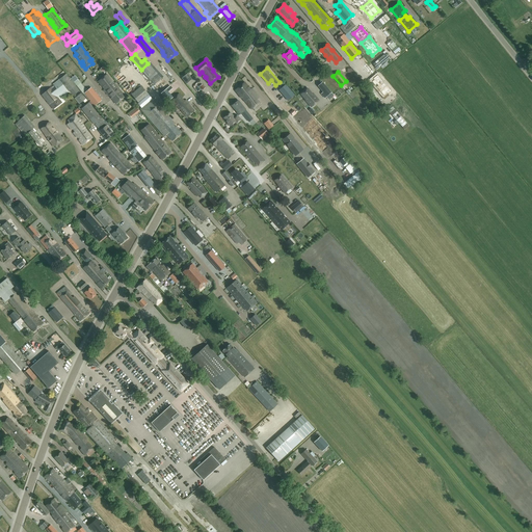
[(186,83),(191,79),(187,73),(181,78),(186,83)]
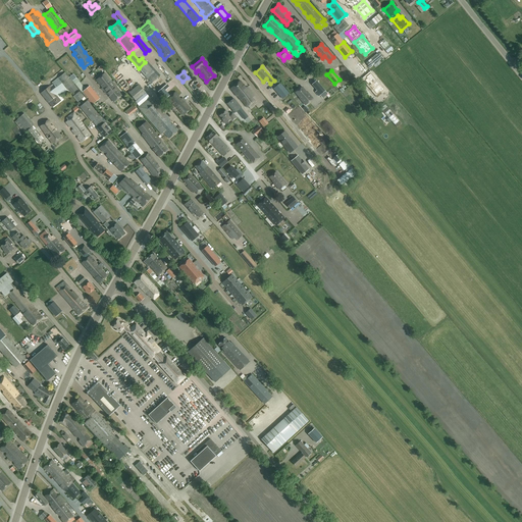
[(79,89),(69,77),(65,72),(52,83),(55,86),(51,89),(50,87),(41,94),(52,107),(60,101),(56,96),(65,89),(66,90),(67,89),(71,94),(79,89)]
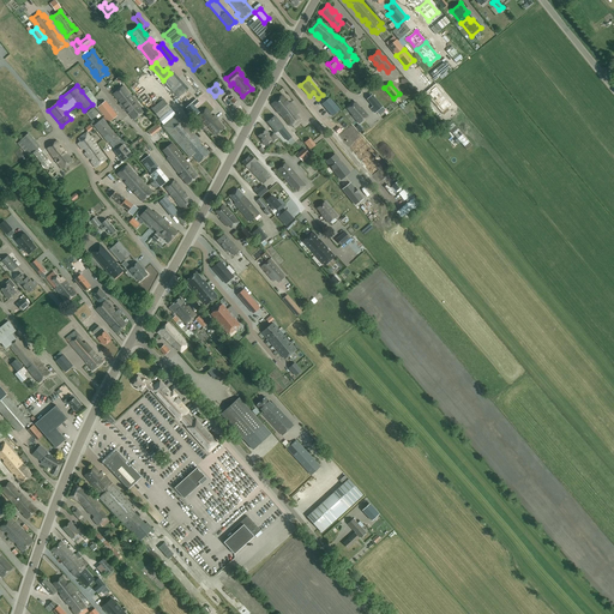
[(144,112),(124,85),(113,94),(120,103),(120,104),(125,110),(126,110),(133,120),(144,112)]
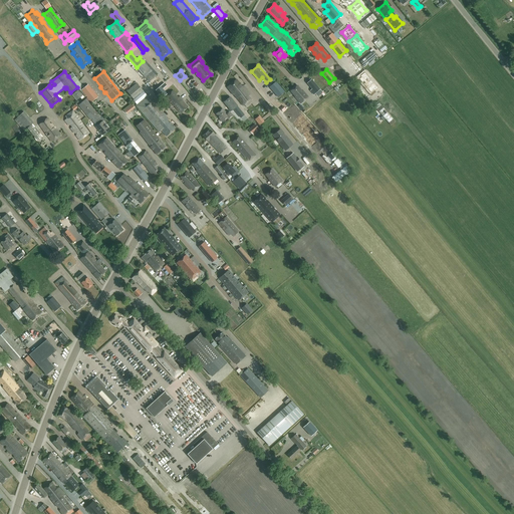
[(372,95),(379,89),(364,72),(357,78),(372,95)]
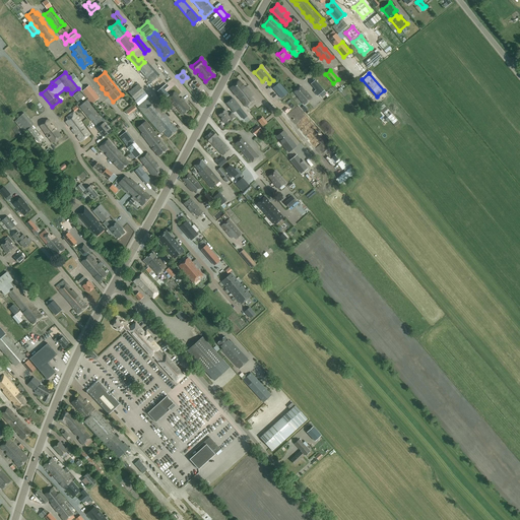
[(245,87),(239,80),(230,88),(235,95),(236,94),(245,108),(247,106),(249,109),(256,104),(251,98),(253,95),(250,91),(246,87),(245,87)]
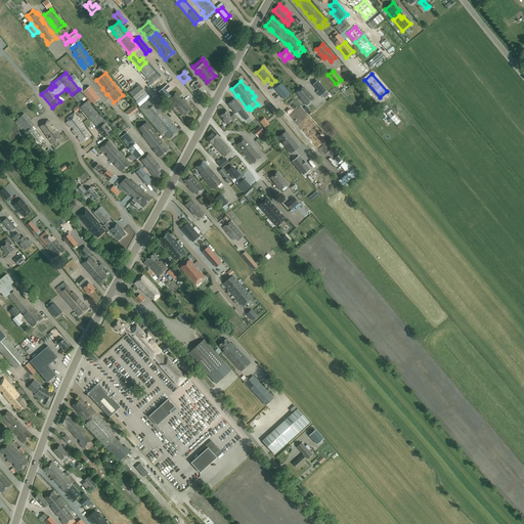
[(320,96),(321,95),(326,91),(317,81),(313,85),(318,90),(318,91),(317,91),(316,92),(320,96)]
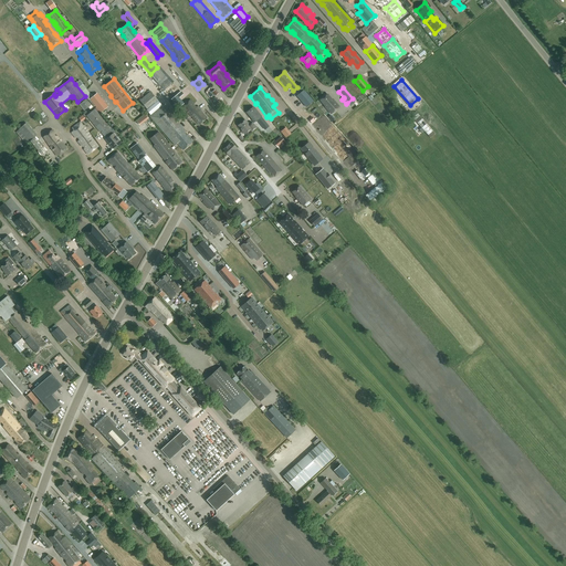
[(306,107),(313,101),(304,91),(296,96),(306,107)]
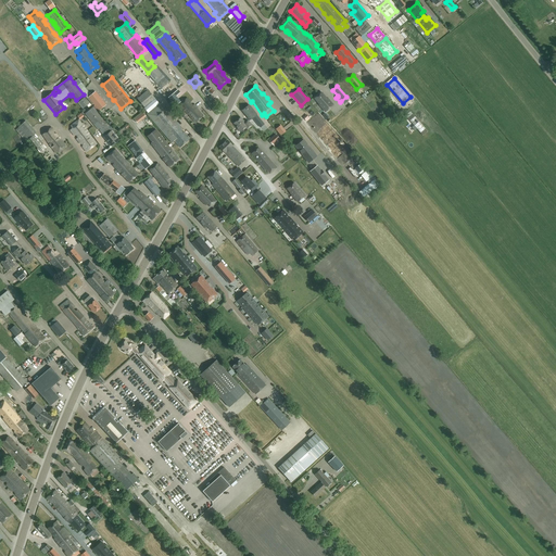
[(156,106),(152,101),(155,99),(148,90),(138,99),(144,108),(143,108),(148,113),(150,115),(149,116),(172,143),(174,141),(180,148),(190,139),(184,133),(182,134),(181,130),(182,129),(166,110),(161,102),(156,106)]
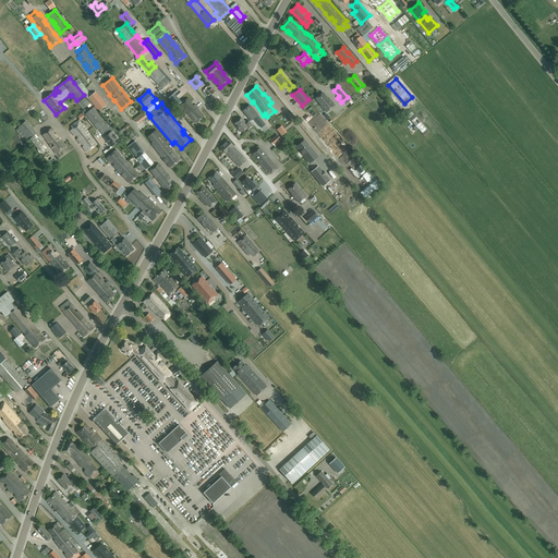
[(98,111),(107,105),(96,92),(88,98),(98,111)]
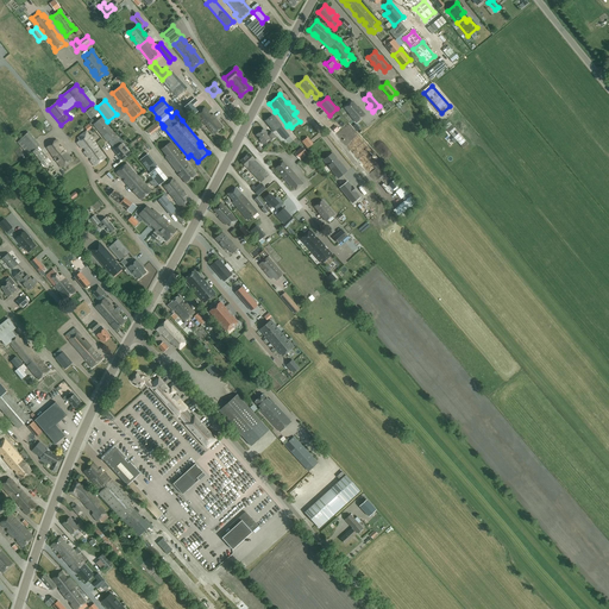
[(359,108),(352,101),(344,108),(351,115),(351,117),(356,123),(365,115),(359,108)]
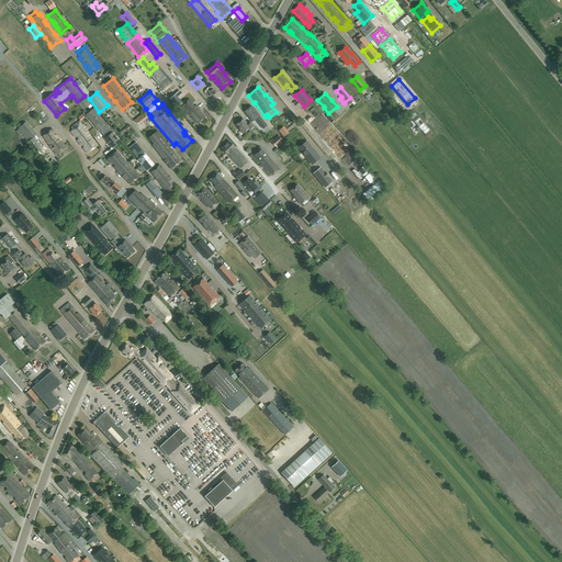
[(176,108),(179,104),(181,103),(179,100),(173,94),(169,99),(176,108)]
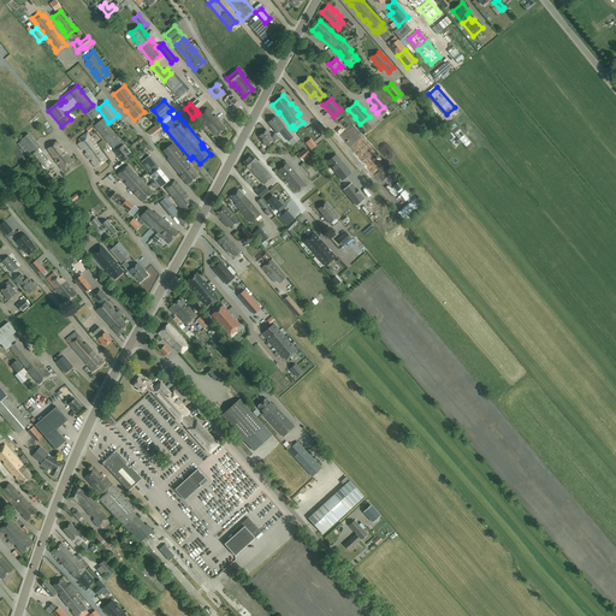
[(92,120),(100,114),(94,107),(87,113),(92,120)]
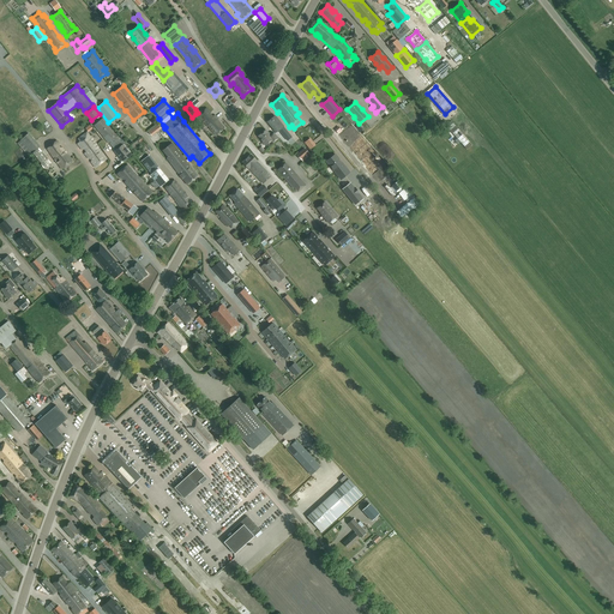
[(214,116),(210,114),(211,113),(206,108),(198,116),(216,136),(224,128),(217,120),(218,119),(215,115),(214,116)]
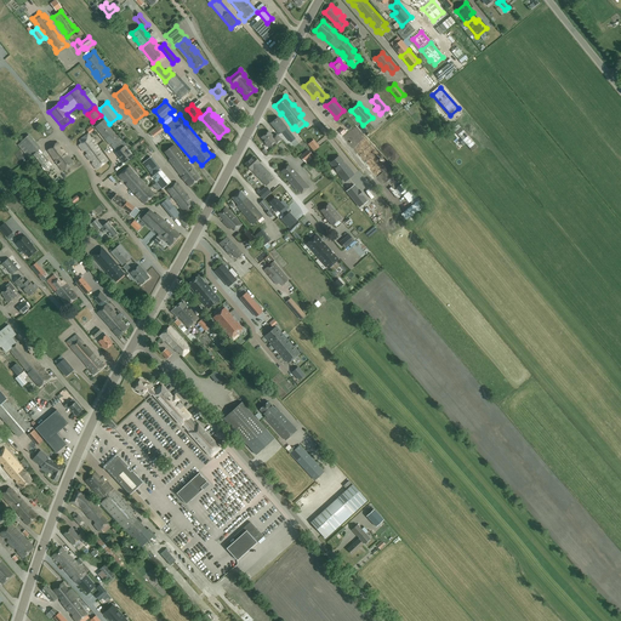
[(295,138),(286,127),(278,118),(271,123),(279,134),(281,132),(290,142),(295,138)]
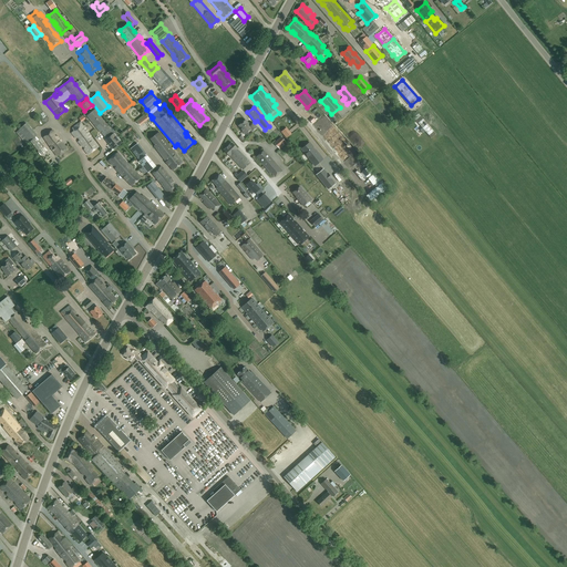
[(121,143),(114,134),(115,133),(112,130),(95,109),(86,116),(104,137),(106,135),(109,138),(106,140),(114,150),(121,143)]
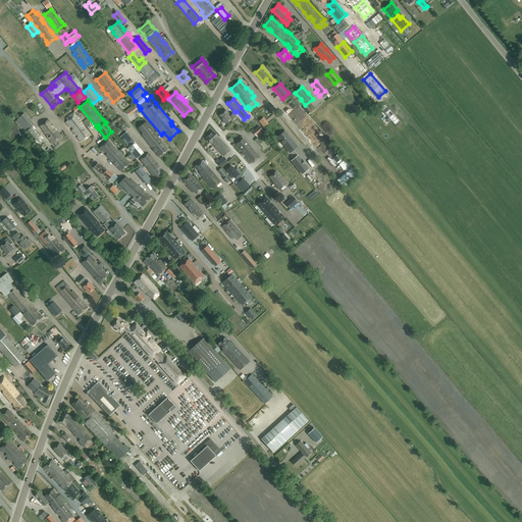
[(262,104),(257,108),(261,113),(266,109),(262,104)]
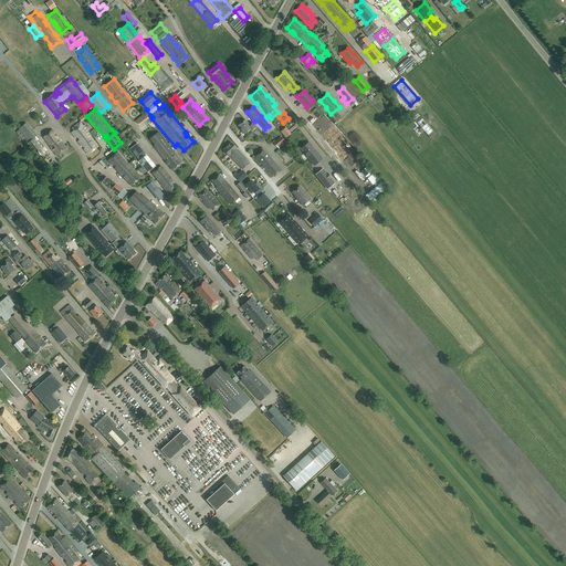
[(137,122),(139,125),(148,118),(145,114),(137,122)]
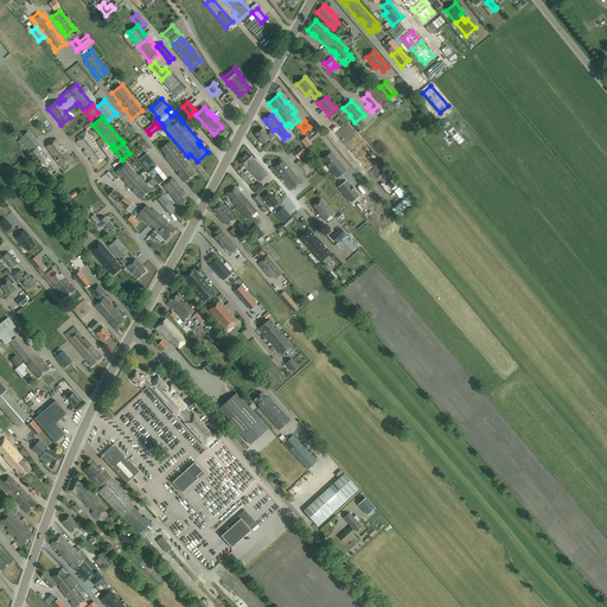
[(267,133),(262,128),(255,134),(260,140),(262,145),(268,140),(269,142),(275,138),(270,131),(267,133)]
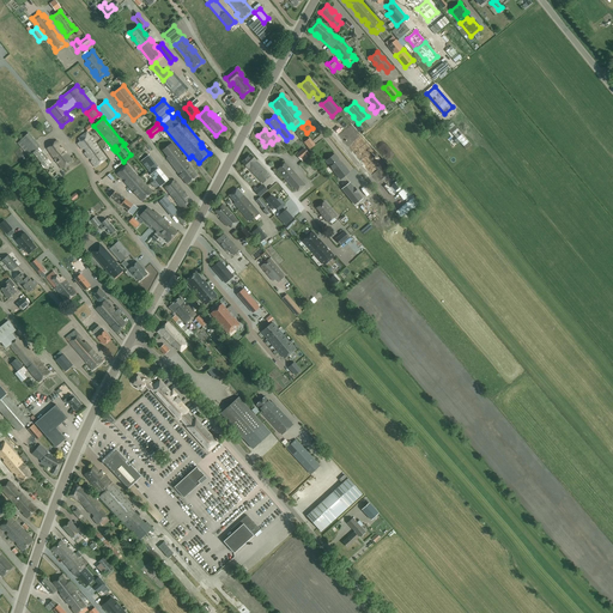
[(89,134),(87,132),(78,139),(80,141),(77,144),(82,150),(84,149),(86,152),(84,153),(95,168),(107,159),(101,151),(102,151),(89,134)]
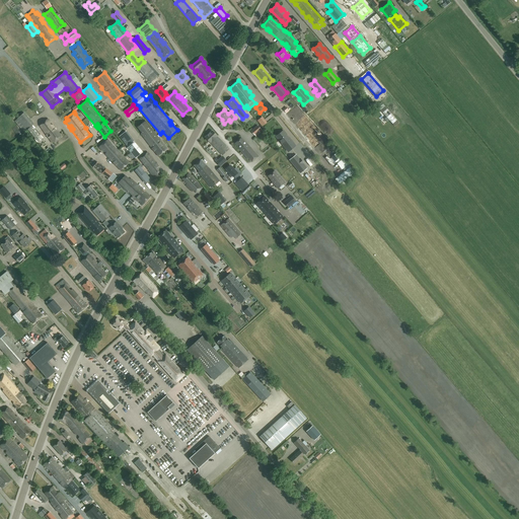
[(26,130),(32,126),(33,124),(24,113),(17,119),(14,122),(24,133),(26,130)]
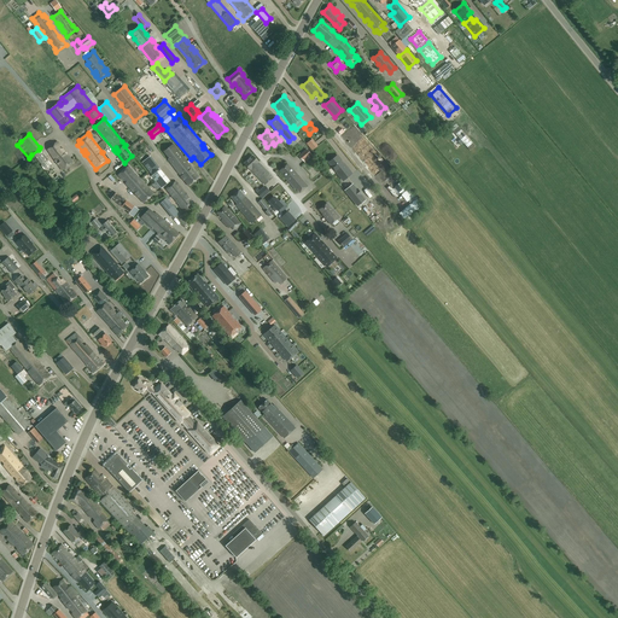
[(62,149),(59,146),(60,145),(57,141),(47,150),(63,170),(73,162),(63,149),(62,149)]
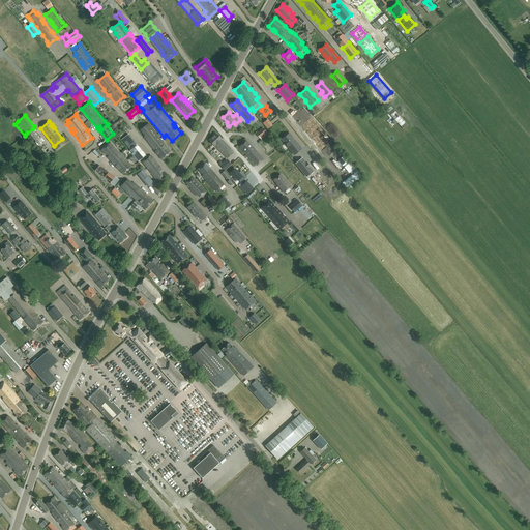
[(171,152),(148,123),(140,130),(144,136),(144,137),(162,159),(171,152)]
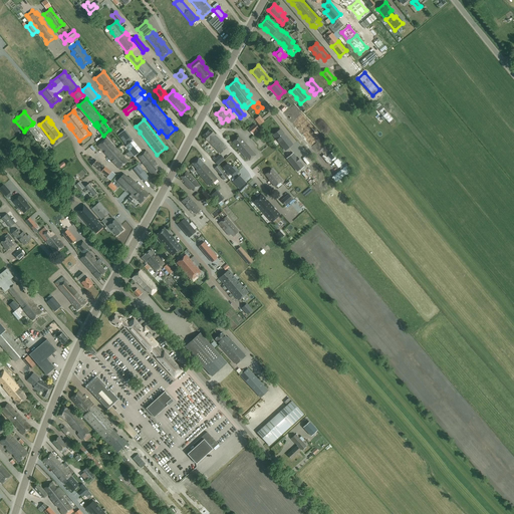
[(259,129),(255,123),(248,130),(252,134),(259,129)]
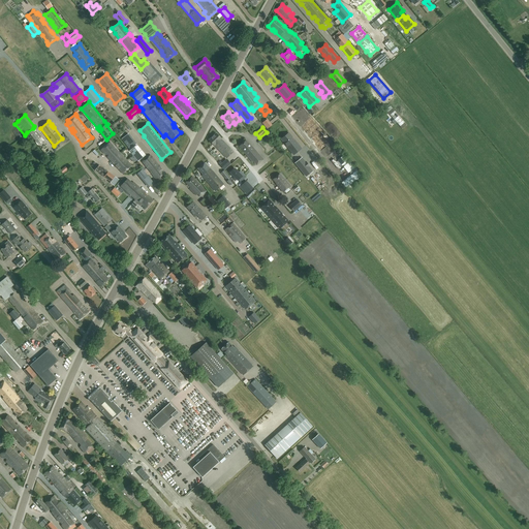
[(33,128),(27,132),(38,146),(43,142),(33,128)]
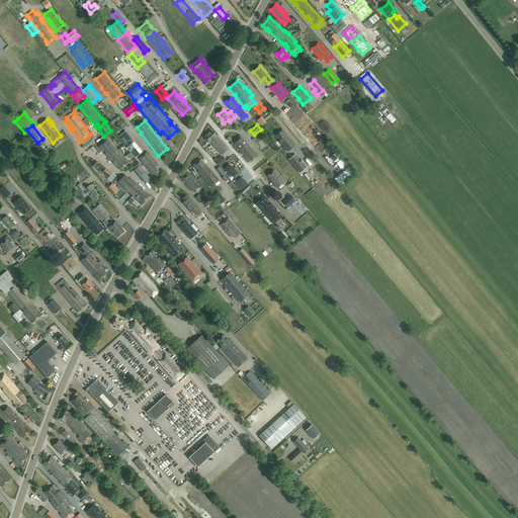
[(126,147),(134,141),(125,131),(118,137),(126,147)]
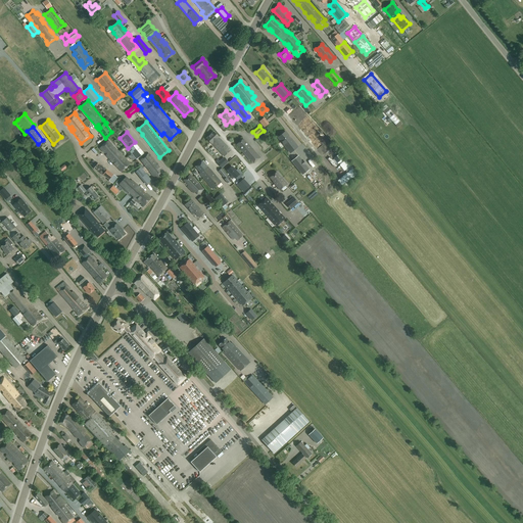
[(229,148),(219,138),(219,137),(214,132),(206,138),(211,144),(224,156),(230,150),(229,149),(229,148)]
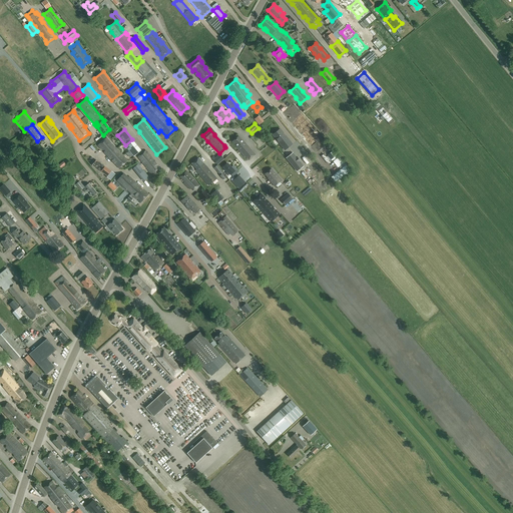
[(280,129),(273,135),(285,150),(292,144),(286,135),(285,136),(283,134),(284,133),(280,129)]
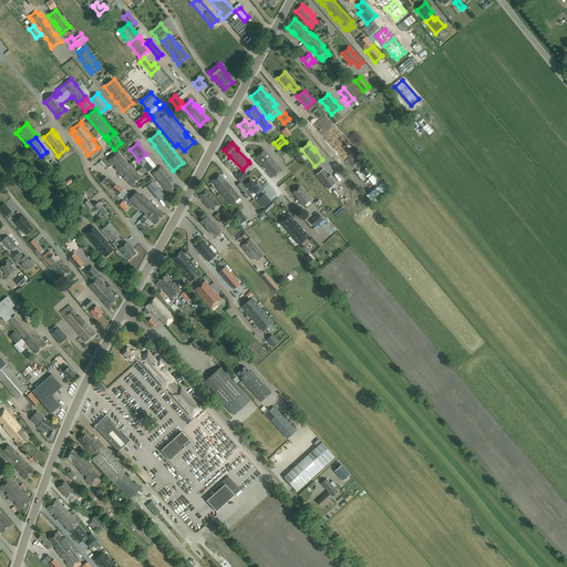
[(269,157),(264,151),(257,156),(263,163),(261,164),(271,174),(272,174),(275,177),(282,171),(270,156),(269,157)]
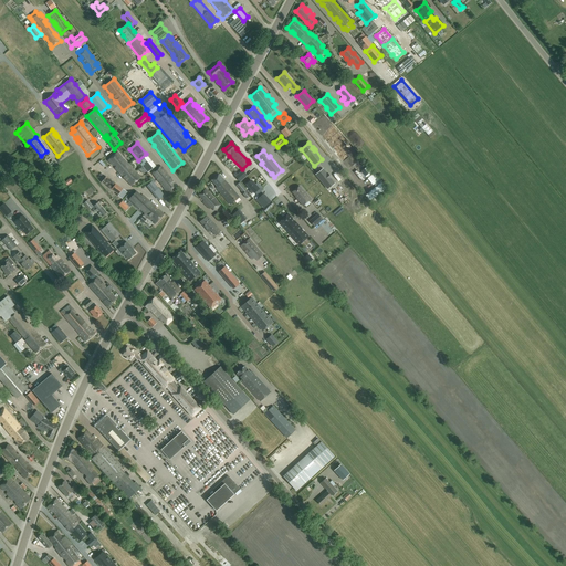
[(132,186),(142,177),(128,164),(117,153),(108,160),(112,165),(114,164),(116,166),(115,168),(123,177),(124,177),(132,186)]
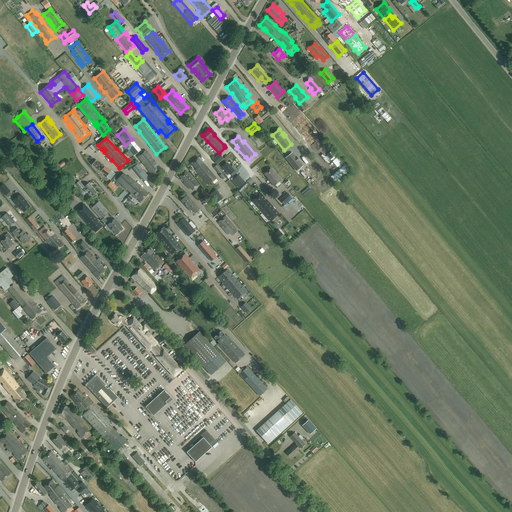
[(125,146),(133,156),(141,150),(133,140),(125,146)]
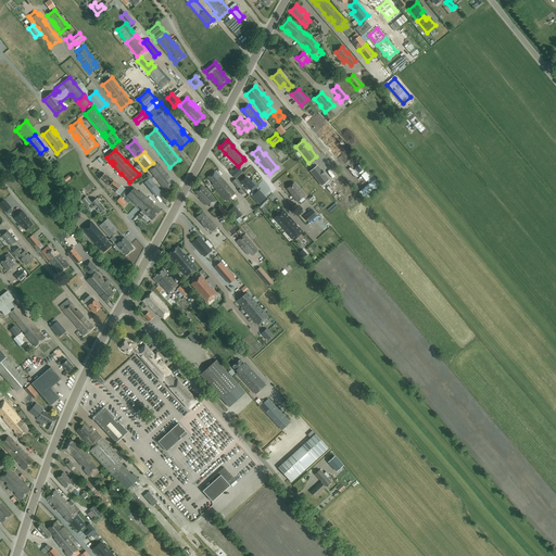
[(149,171),(155,178),(164,169),(159,163),(149,171)]
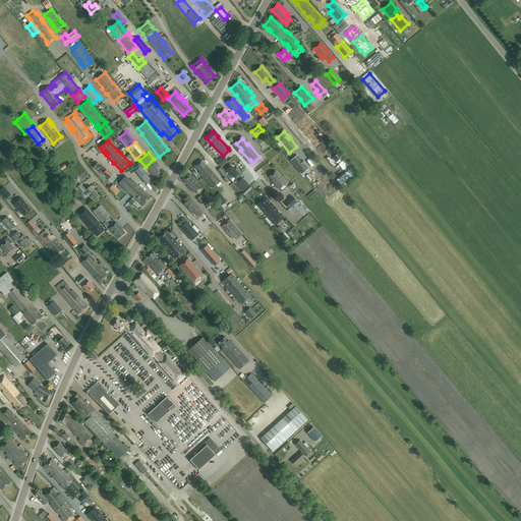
[(164,170),(154,159),(146,167),(155,178),(164,170)]
